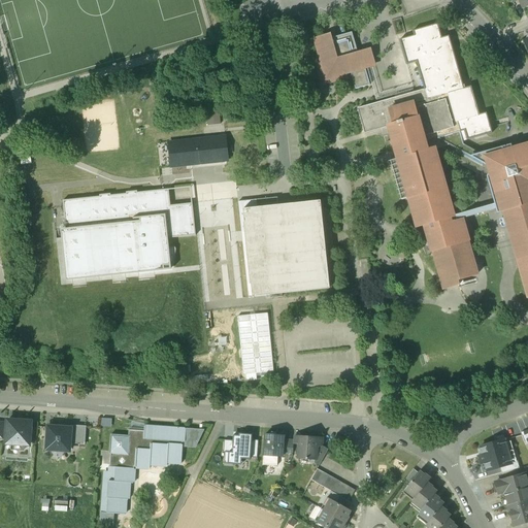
[(527,0),(519,0),(522,8),(527,5),(527,0)]
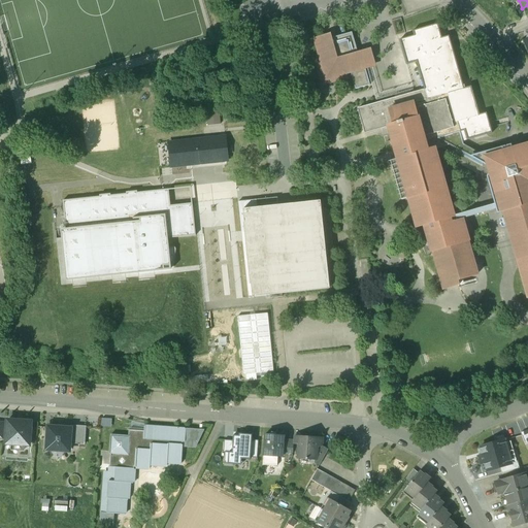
[(450,41),(440,43),(439,40),(441,39),(437,24),(413,31),(414,36),(399,40),(406,65),(417,62),(424,90),(358,108),(365,134),(388,127),(395,151),(397,150),(400,158),(391,161),(402,200),(408,198),(418,227),(425,225),(427,231),(426,231),(432,252),(437,250),(463,242),(468,240),(463,221),(451,224),(451,223),(450,218),(454,217),(454,216),(449,196),(443,198),(442,194),(447,193),(441,172),(436,173),(435,170),(440,169),(434,150),(432,140),(464,131),(466,140),(467,140),(492,133),(486,113),(479,116),(470,87),(463,89),(450,41)]
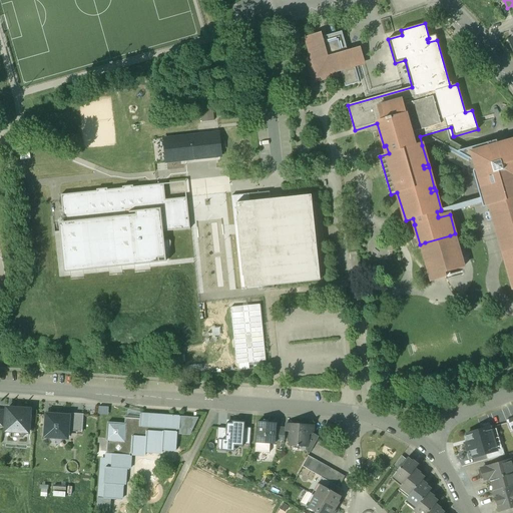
[(342,32),(322,37),(321,35),(320,34),(306,38),(307,39),(313,62),(308,63),(314,82),(333,77),(332,72),(341,70),(345,87),(360,83),(356,69),(351,52),(351,51),(348,52),(342,32)]
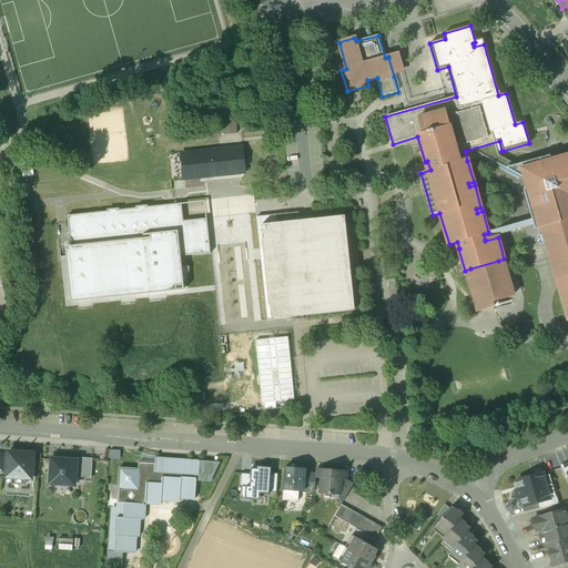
[(234,51),(229,53),(232,64),(237,63),(234,51)]
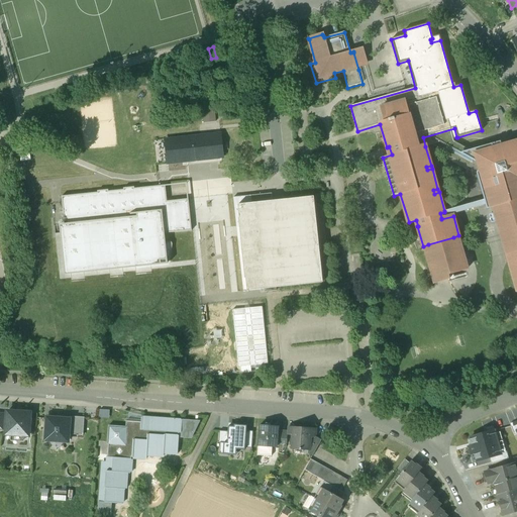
[(365,48),(353,52),(353,53),(358,70),(371,67),(365,48)]
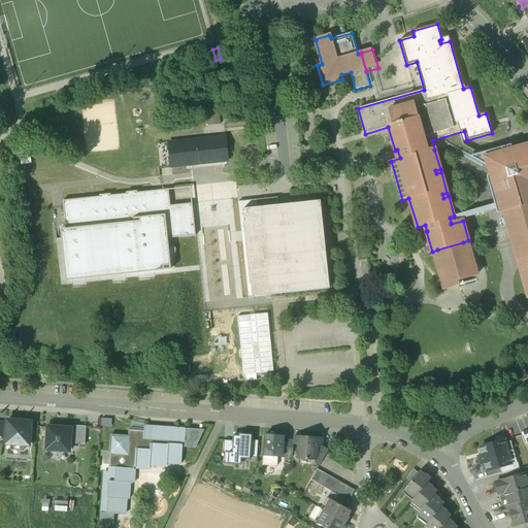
[(220,124),(219,112),(206,114),(208,126),(220,124)]
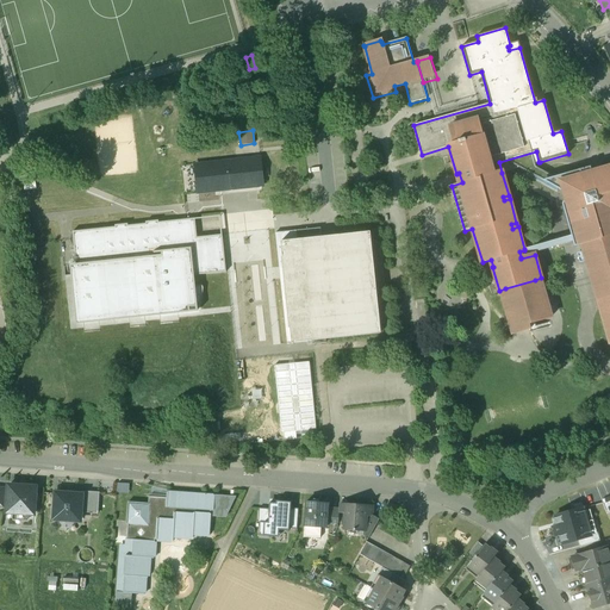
[(5,149),(1,150),(4,165),(11,162),(8,149),(5,149)]
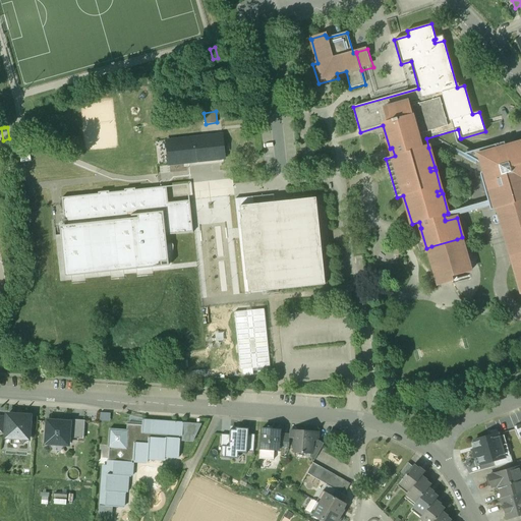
[(520,142),(506,148),(505,142),(473,152),(457,142),(456,139),(460,138),(458,129),(426,138),(428,148),(443,143),(453,149),(452,151),(475,164),(476,162),(486,167),(482,175),(489,200),(490,201),(500,198),(501,204),(502,208),(504,214),(493,217),(496,226),(501,224),(510,256),(520,253),(520,142)]
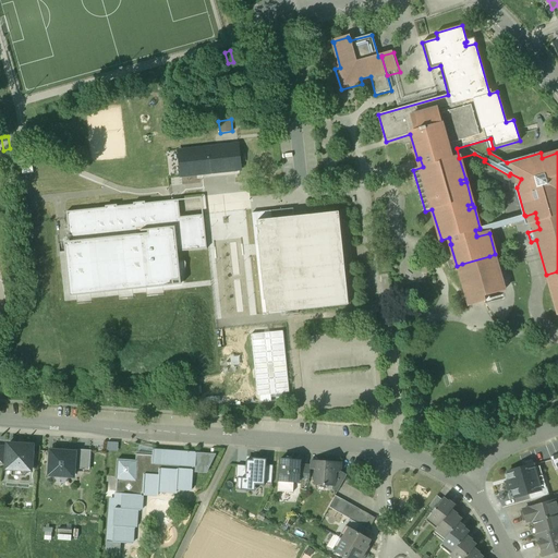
[(238,145),(178,152),(181,177),(241,170),(238,145)]
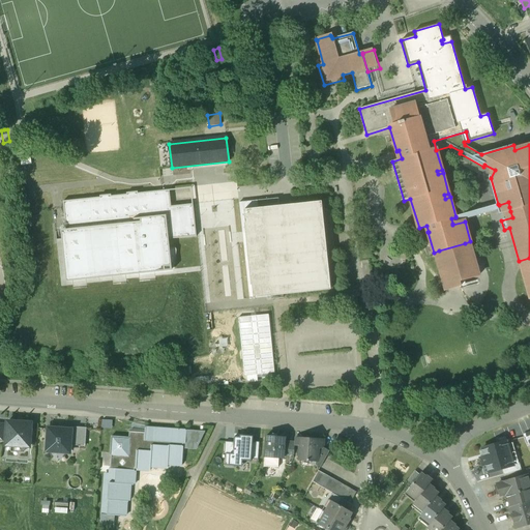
[(99,198),(63,202),(66,230),(61,230),(66,282),(172,270),(172,266),(174,264),(175,262),(176,251),(176,248),(173,248),(170,249),(169,240),(197,237),(193,204),(171,207),(170,190),(138,194),(138,192),(126,193),(126,195),(111,197),(111,195),(99,196),(99,198)]
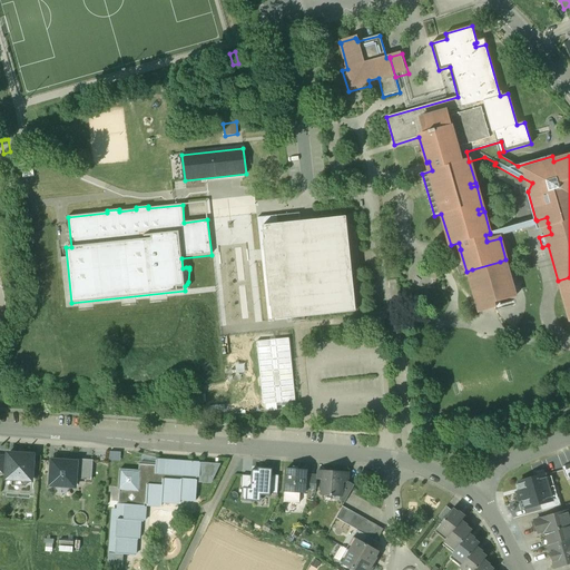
[(300,214),(257,218),(261,243),(268,321),(355,313),(354,303),(363,303),(355,227),(346,228),(344,217),(301,222),(300,214)]
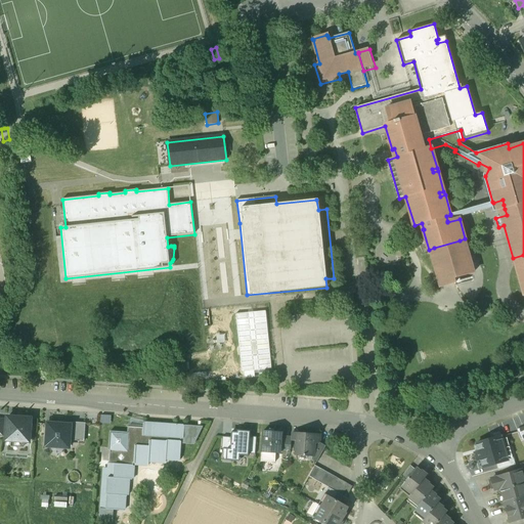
[(492,202),(450,214),(450,215),(446,216),(447,221),(492,208),(504,205),(503,200),(493,203),(492,202)]
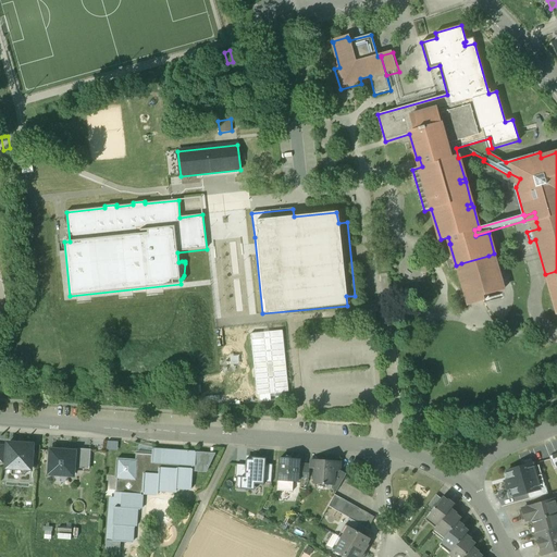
[(489,256),(461,263),(462,268),(458,269),(467,300),(468,306),(483,301),(485,301),(483,296),(487,295),(504,289),(495,258),(490,260),(489,256)]
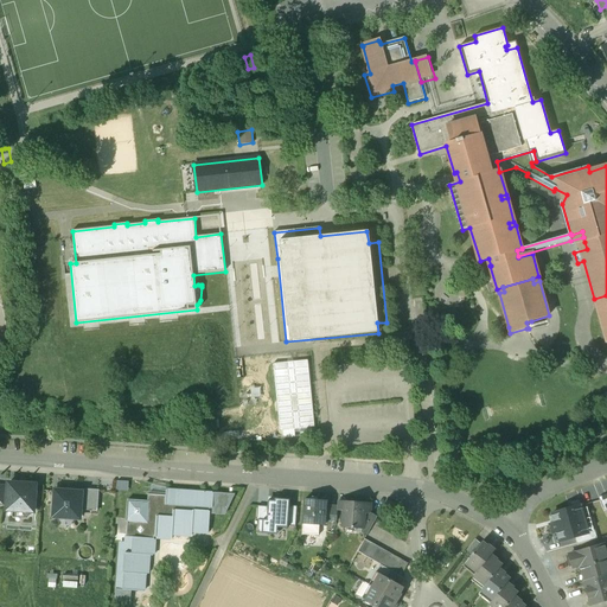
[(606,295),(594,299),(606,343),(606,342),(606,295)]
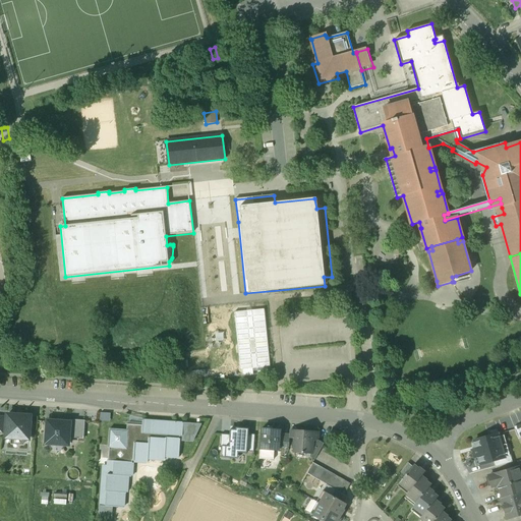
[(234,314),(240,371),(270,368),(264,311),(234,314)]
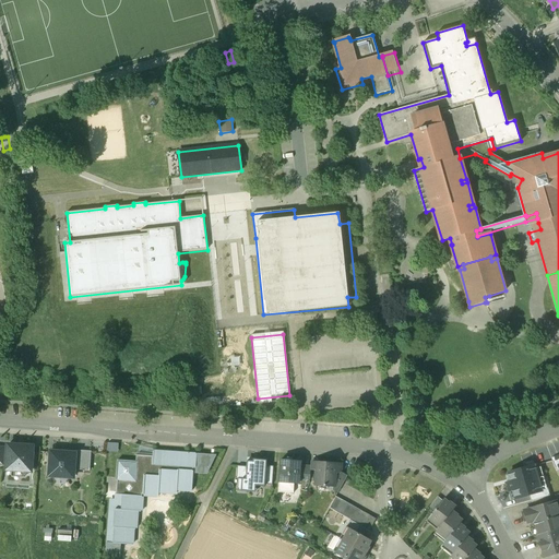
[(33,447),(8,445),(7,454),(3,454),(4,448),(0,447),(0,464),(3,465),(3,460),(7,460),(6,470),(31,472),(33,447)]
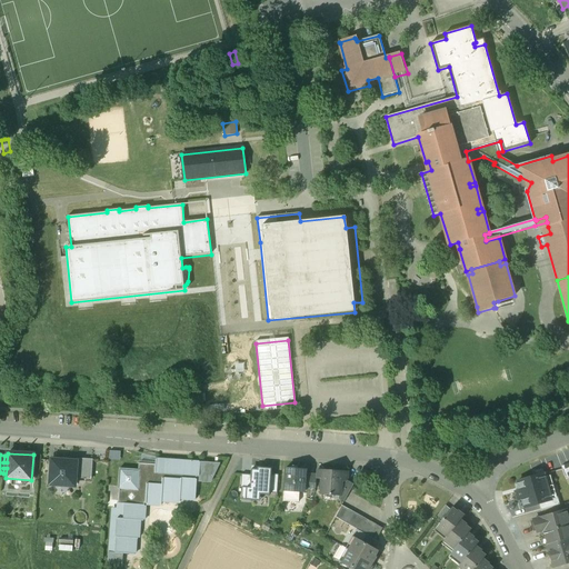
[(92,459),(77,458),(76,461),(77,462),(76,478),(91,479),(92,459)]
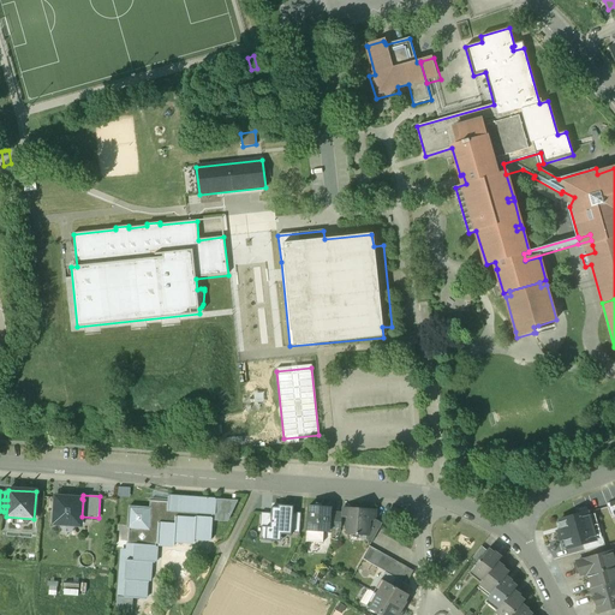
[(168,502),(150,501),(149,508),(130,507),(127,529),(130,530),(129,544),(126,544),(126,545),(129,545),(129,550),(123,550),(120,586),(119,586),(117,614),(131,614),(132,598),(145,599),(147,583),(149,583),(150,563),(155,563),(156,547),(156,544),(157,544),(157,545),(174,547),(175,542),(195,543),(195,538),(212,539),(213,519),(213,515),(215,515),(216,500),(215,500),(169,497),(169,496),(168,496),(168,502)]
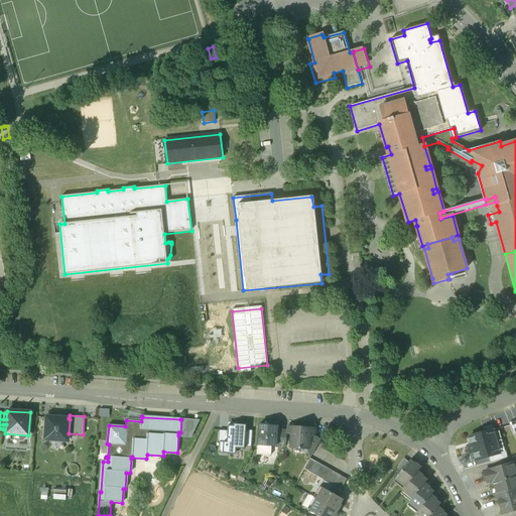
[(63,417),(53,417),(47,417),(45,439),(68,441),(69,433),(70,419),(69,418),(63,418),(63,417)]
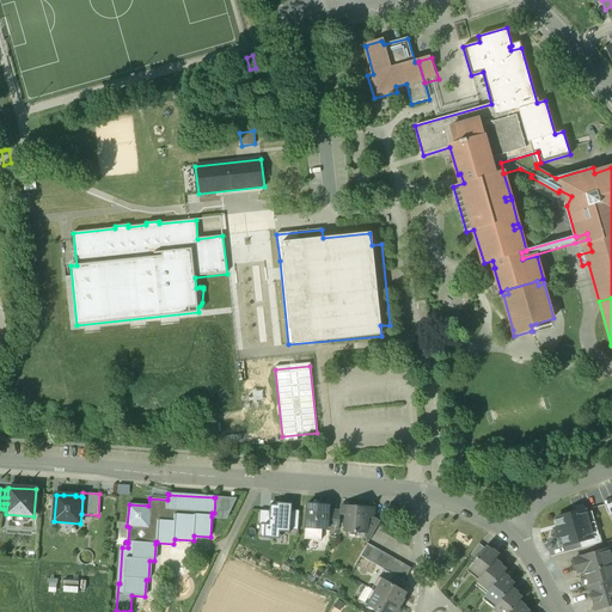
[(234,499),(215,497),(214,513),(212,513),(212,516),(226,518),(234,499)]
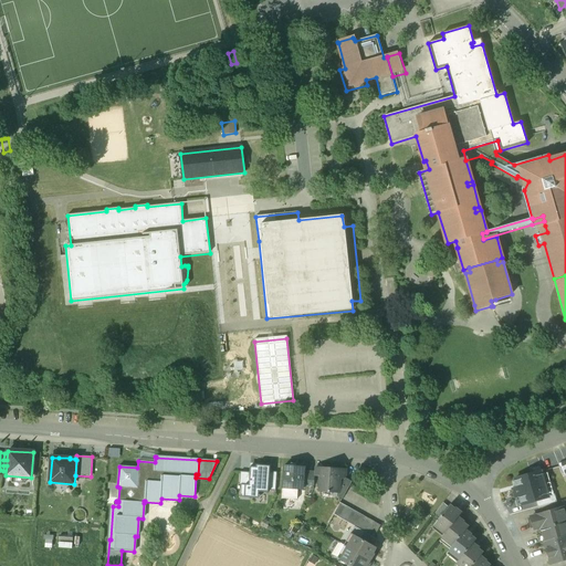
[(294,464),(291,464),(289,467),(284,467),(283,485),(287,485),(291,490),(297,490),(303,490),(303,486),(304,472),(304,468),(296,467),(294,464)]
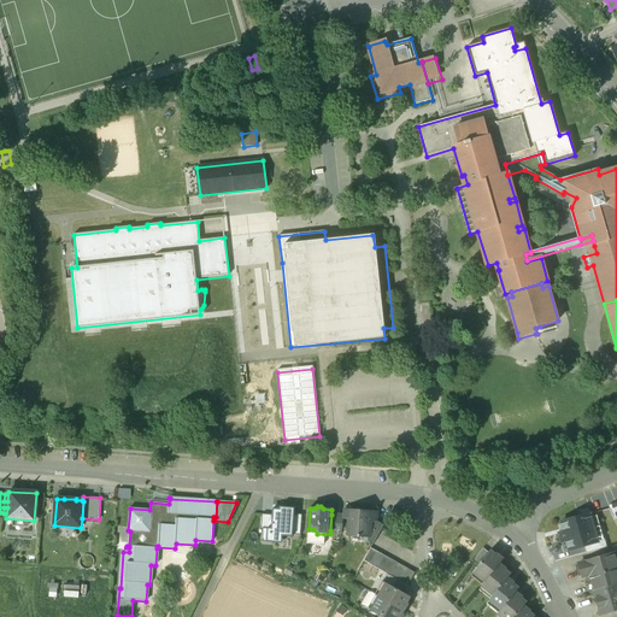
[(293,535),(294,515),(294,509),(280,507),(280,510),(272,509),(272,516),(271,529),(263,529),(262,544),(281,545),(282,536),(293,538),(293,535)]
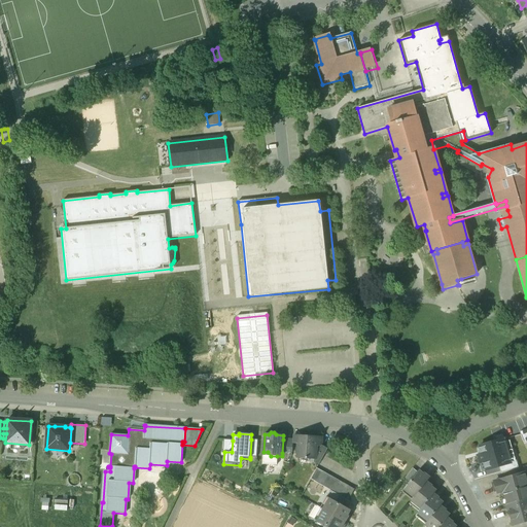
[(316,437),(299,436),(299,437),(299,445),(297,457),(306,458),(306,459),(307,459),(307,458),(314,458),(315,458),(316,446),(319,446),(319,438),(316,438),(316,437)]
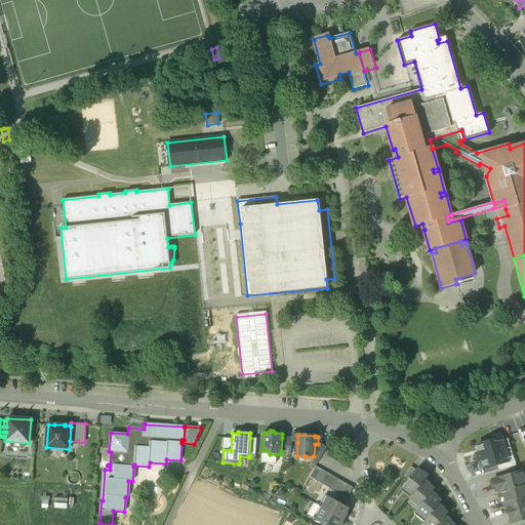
[(231,450),(232,439),(223,438),(221,450),(224,450),(231,450)]
